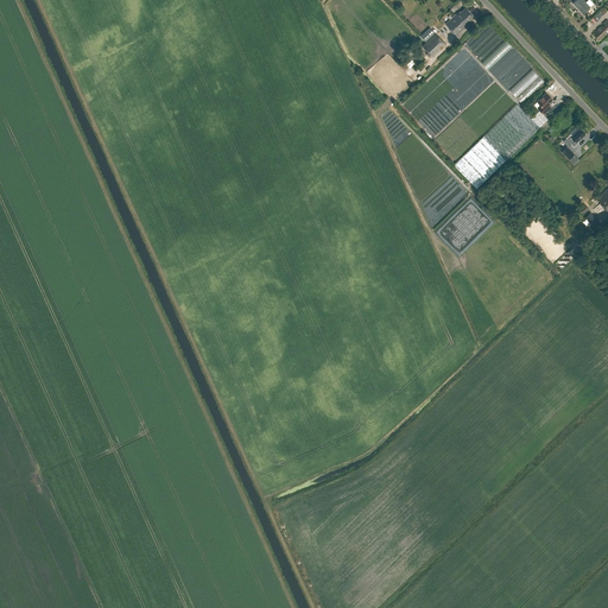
[(584,0),(575,0),(574,2),(583,13),(590,6),(584,0)]
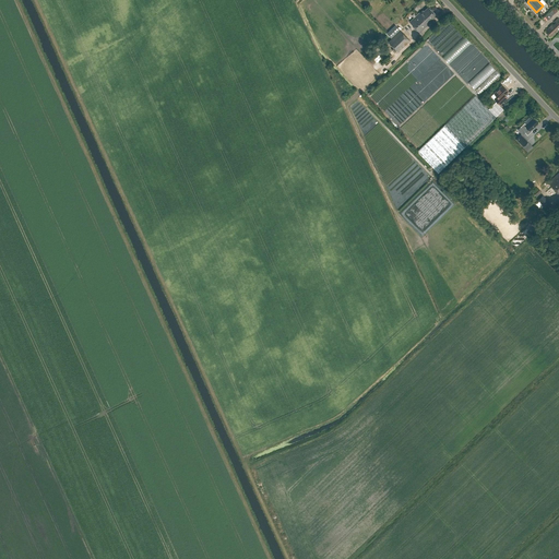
[(420,33),(436,19),(433,16),(436,14),(429,7),(425,11),(424,10),(420,13),(420,12),(411,22),(420,33)]
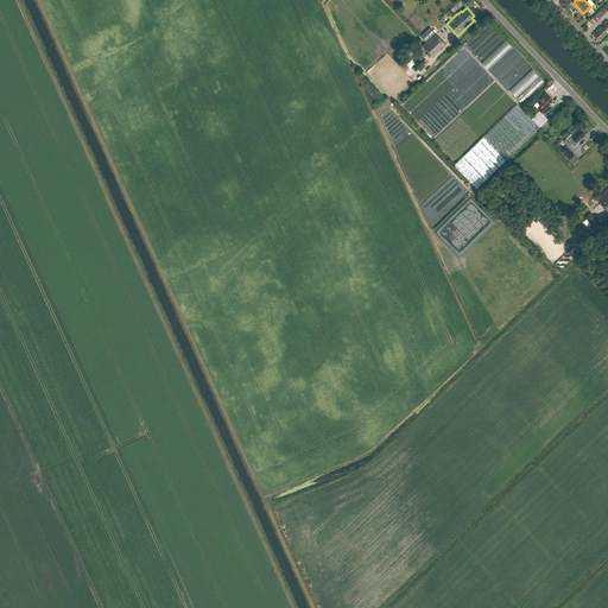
[(605,24),(594,33),(595,35),(599,39),(600,38),(601,39),(607,31),(607,19),(603,23),(605,24)]
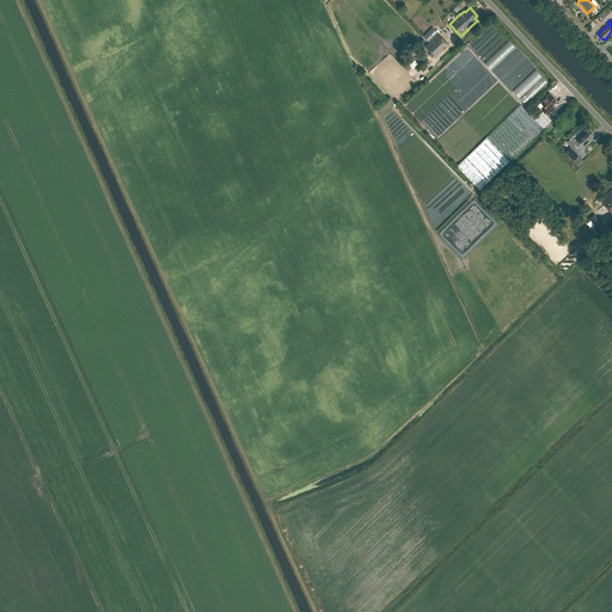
[(428,42),(438,32),(435,29),(426,38),(428,42)]
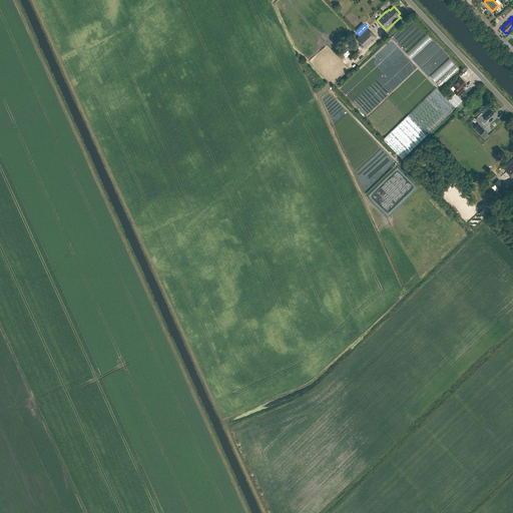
[(366,47),(377,37),(368,28),(357,38),(366,47)]
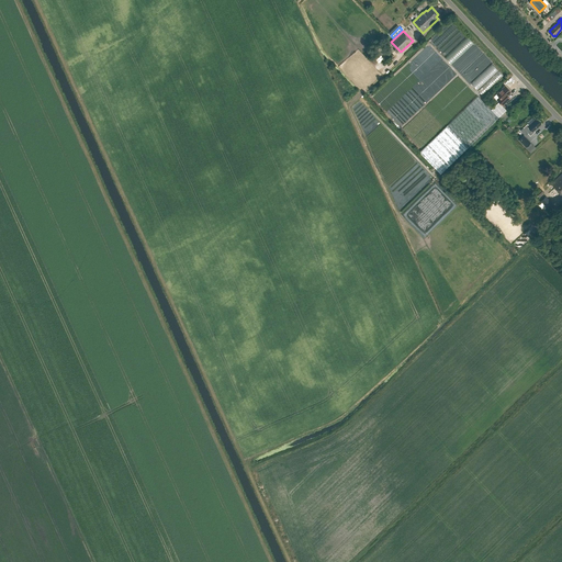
[(474,88),(495,68),(490,62),(469,81),(474,88)]
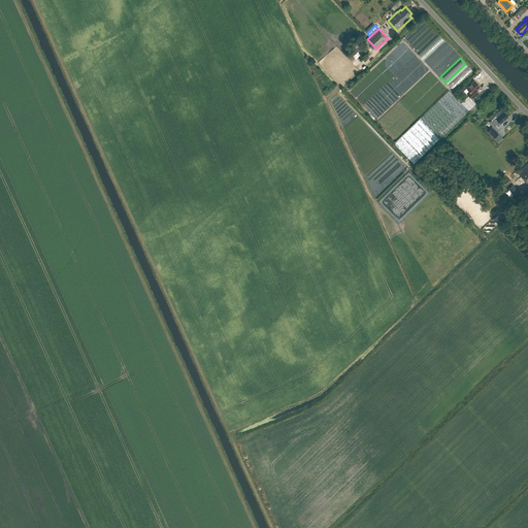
[(472,98),(477,93),(480,92),(477,89),(481,86),(475,80),(467,88),(470,91),(467,93),(472,98)]
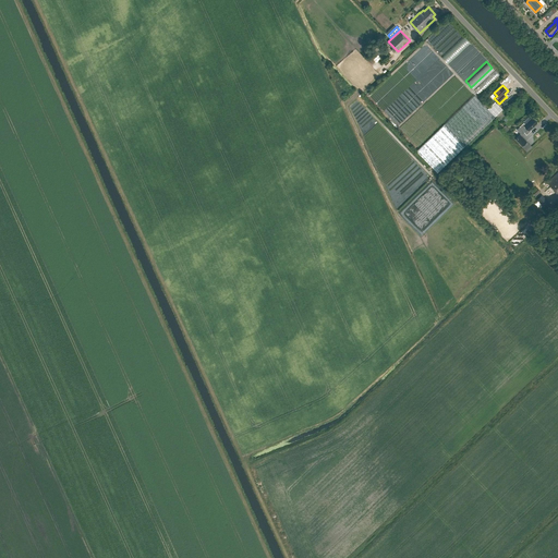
[(417,152),(437,173),(504,109),(496,101),(488,109),(475,95),(417,152)]
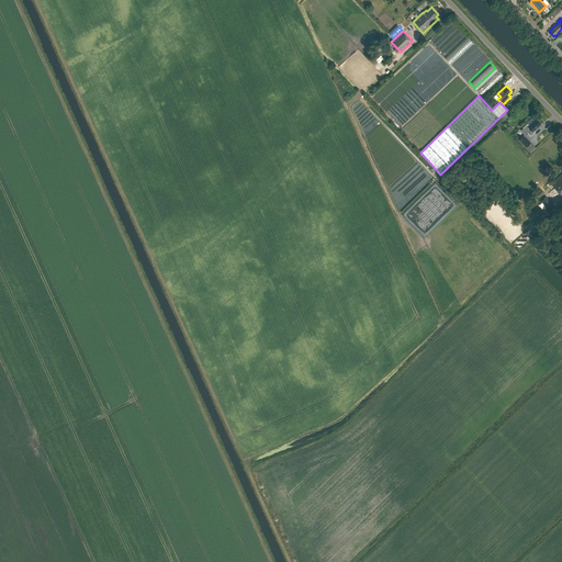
[(541,123),(537,119),(529,125),(528,123),(524,127),(531,135),(536,132),(534,130),(541,123)]
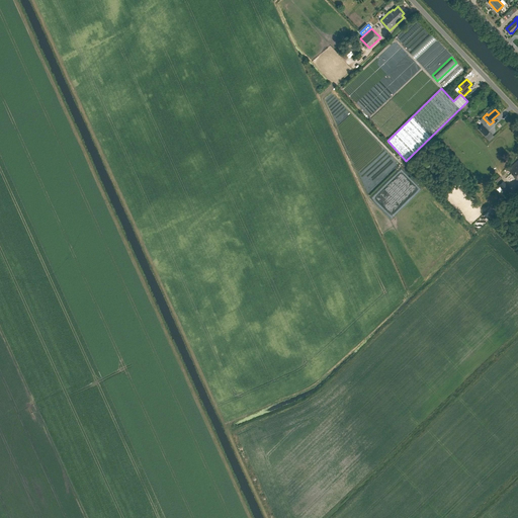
[(490,131),(484,124),(479,128),(485,135),(490,131)]
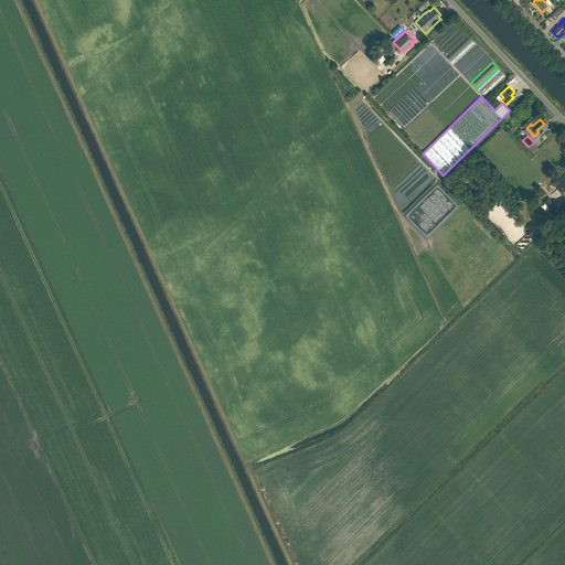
[(564,173),(555,184),(564,194),(564,173)]
